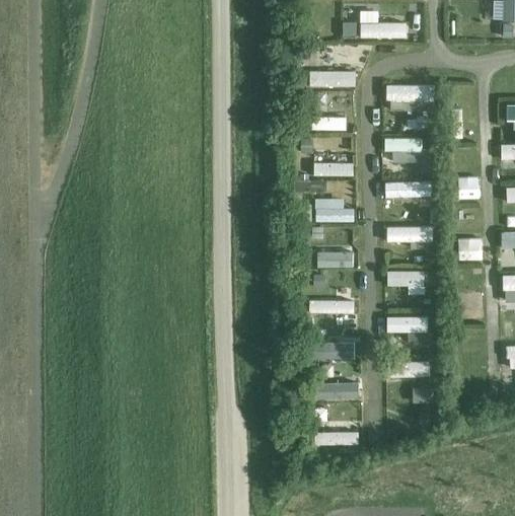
[(361,26),(349,26),(349,39),(361,39),(361,26)]
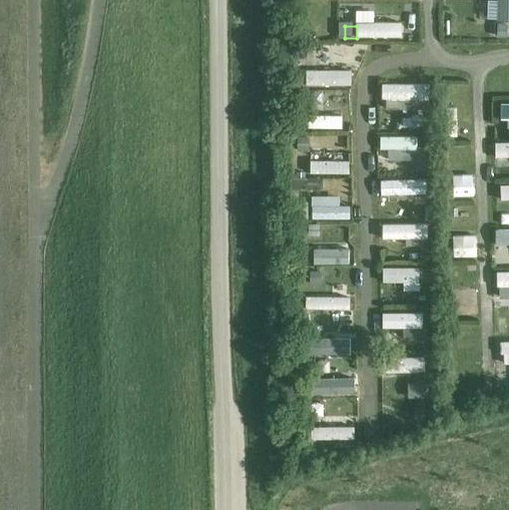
[(313,86),(351,86),(351,70),(313,70),(313,86)]
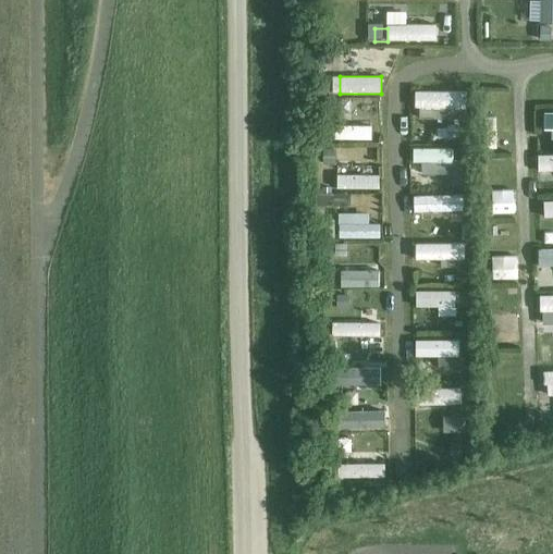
[(465,109),(465,90),(415,90),(415,120),(451,120),(451,109),(465,109)]
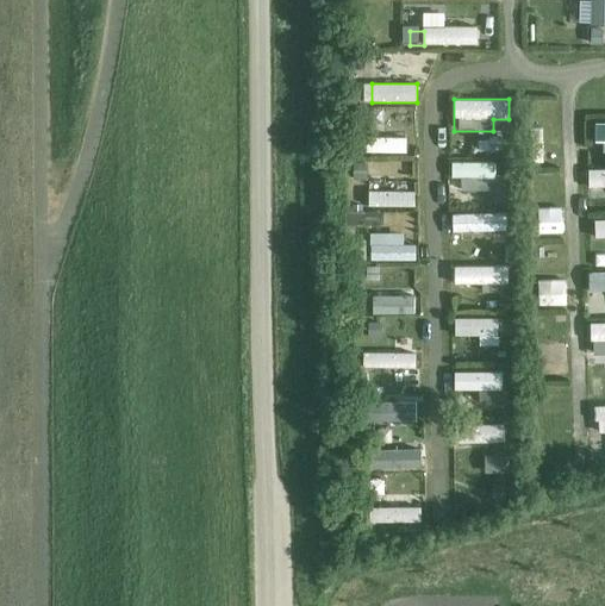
[(604,124),(593,124),(592,152),(604,152),(604,124)]
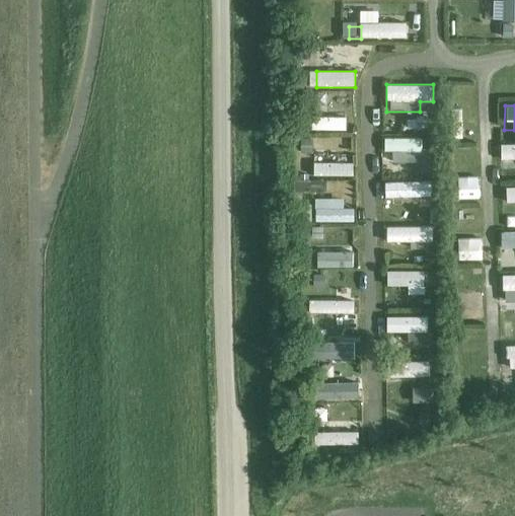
[(352,130),(352,118),(321,119),(321,130),(352,130)]
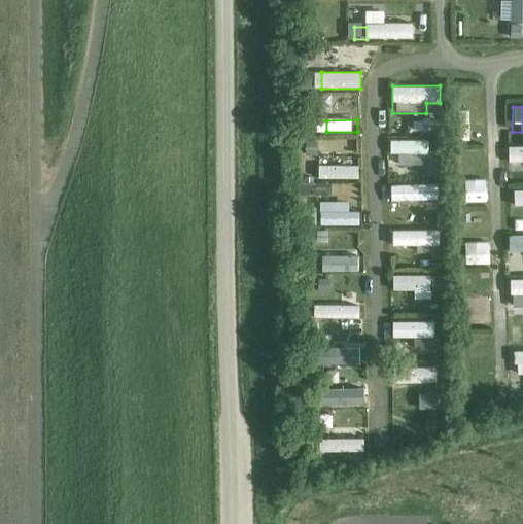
[(440,121),(428,121),(428,135),(440,134),(440,121)]
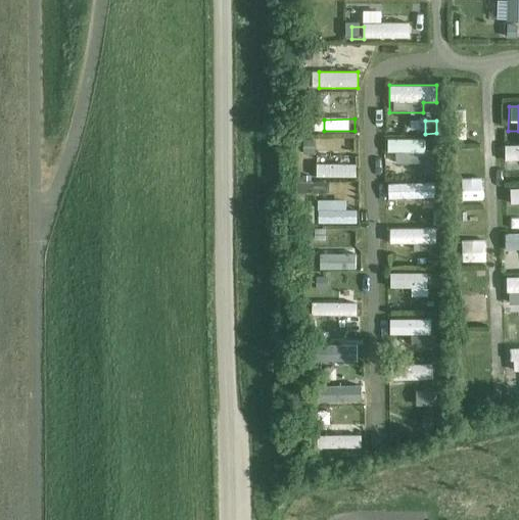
[(321,143),(309,143),(309,156),(320,156),(321,143)]
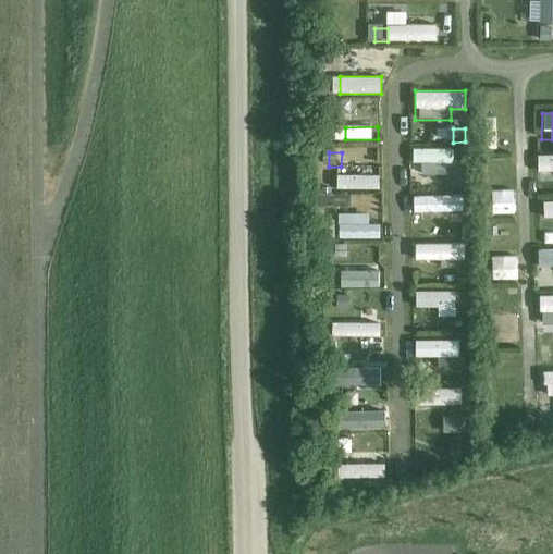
[(552,155),(543,155),(543,177),(552,176),(552,155)]
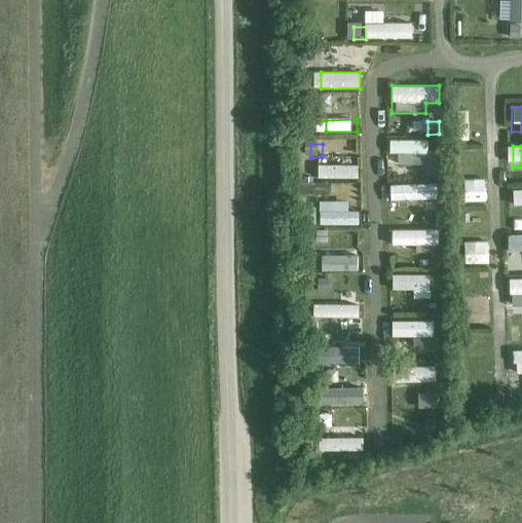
[(450,156),(433,156),(433,179),(450,179),(450,156)]
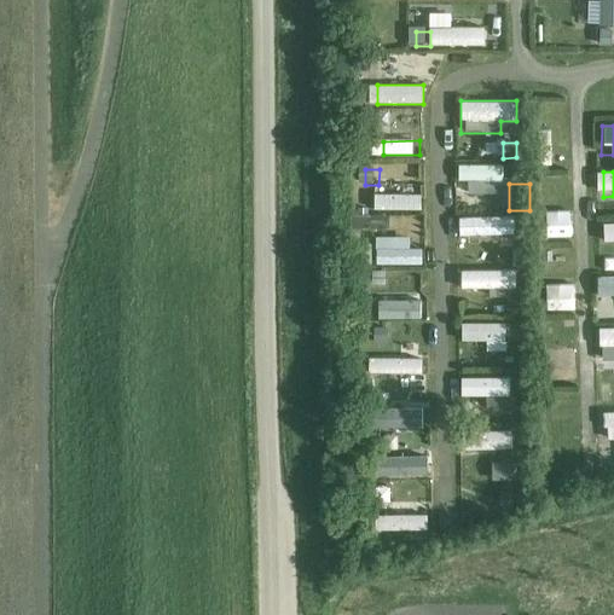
[(372,209),(420,209),(420,193),(374,193),(372,209)]
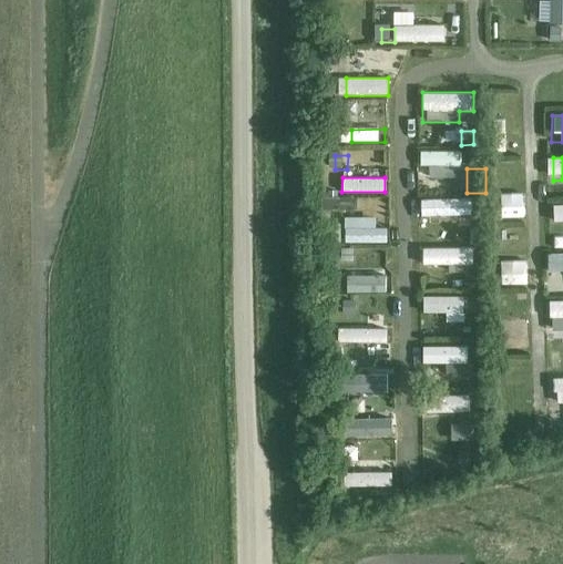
[(345,198),(327,200),(328,212),(345,212),(345,198)]
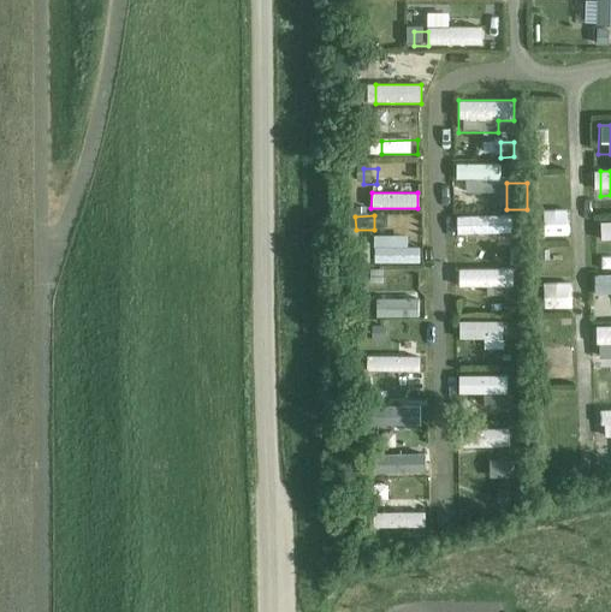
[(610,215),(600,217),(600,241),(610,241),(610,215)]
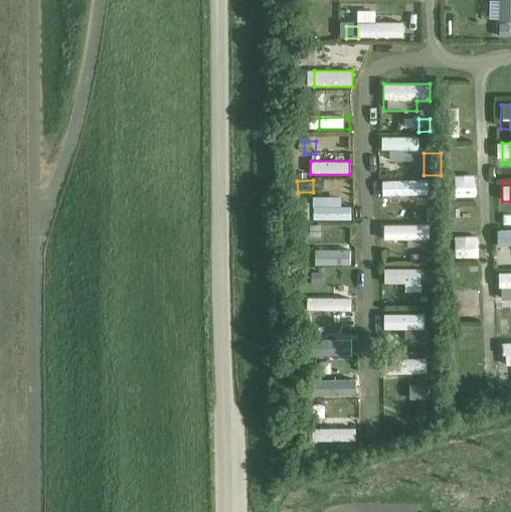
[(320,207),(320,223),(344,223),(344,207),(320,207)]
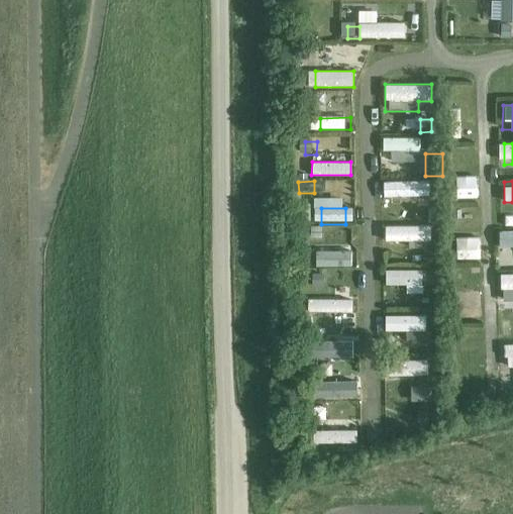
[(431,224),(385,225),(386,242),(431,241),(431,224)]
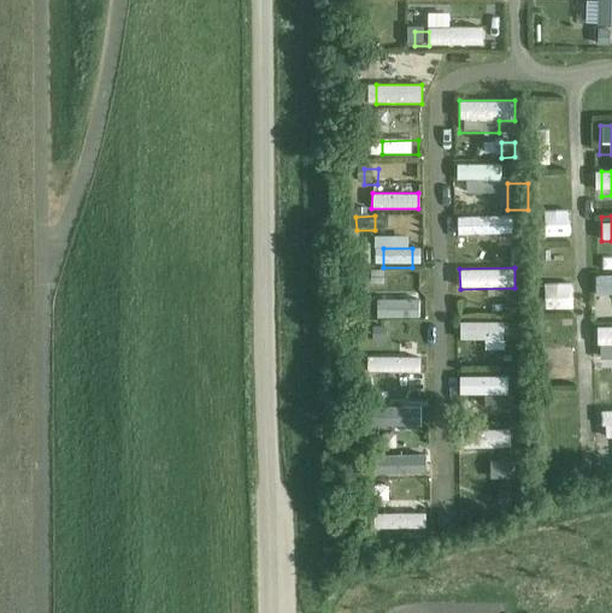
[(390,272),(377,272),(377,286),(390,286),(390,272)]
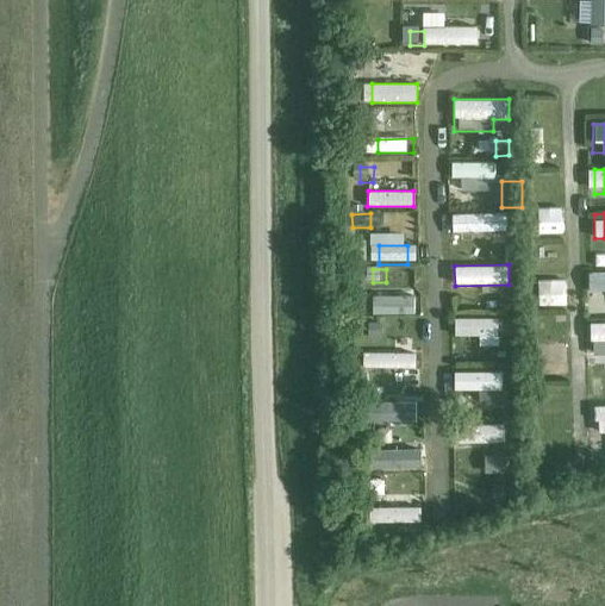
[(519,297),(509,297),(509,310),(519,310),(519,297)]
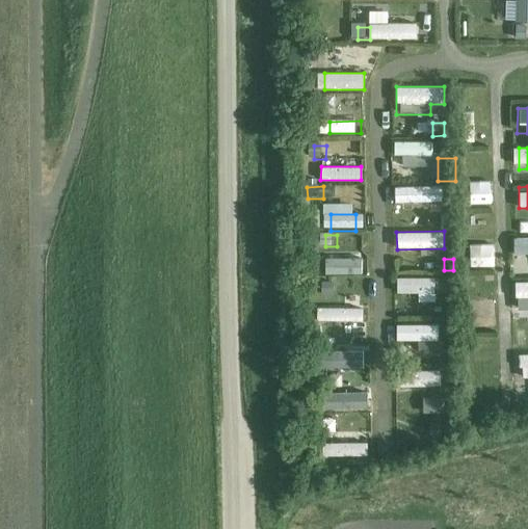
[(363,273),(363,260),(322,260),(322,274),(363,273)]
